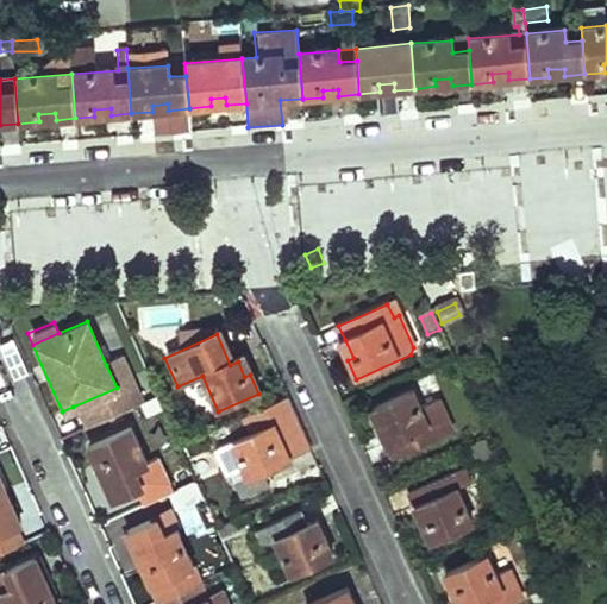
[(339,344),(348,360),(354,358),(345,340),(339,344)]
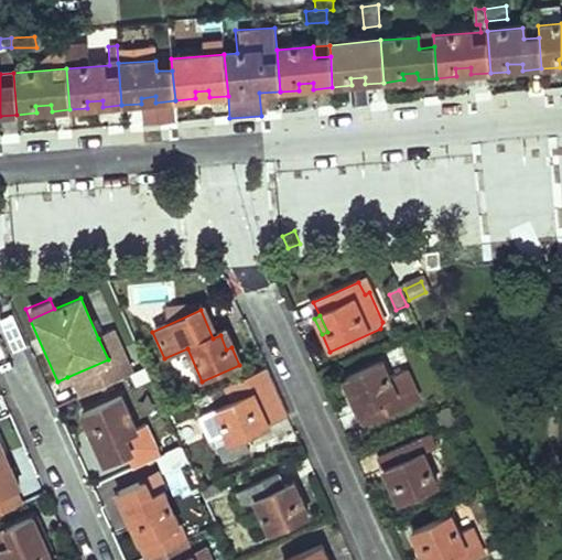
[(108,359),(67,377),(77,399),(131,376),(112,332),(98,338),(108,359)]
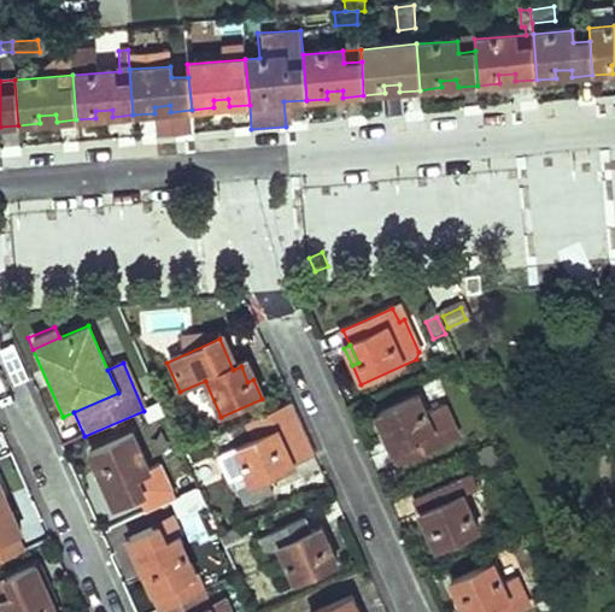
[(246,364),(241,366),(247,382),(253,380),(246,364)]
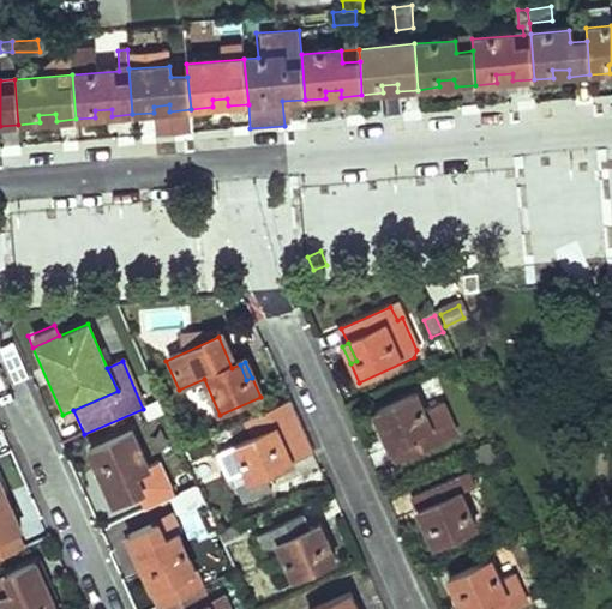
[(424,412),(417,396),(375,415),(383,434),(388,432),(395,447),(389,450),(396,464),(456,439),(441,405),(424,412)]
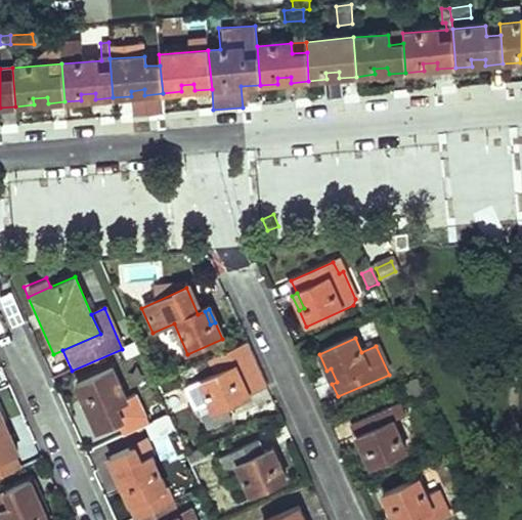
[(135,344),(121,350),(126,361),(140,355),(135,344)]
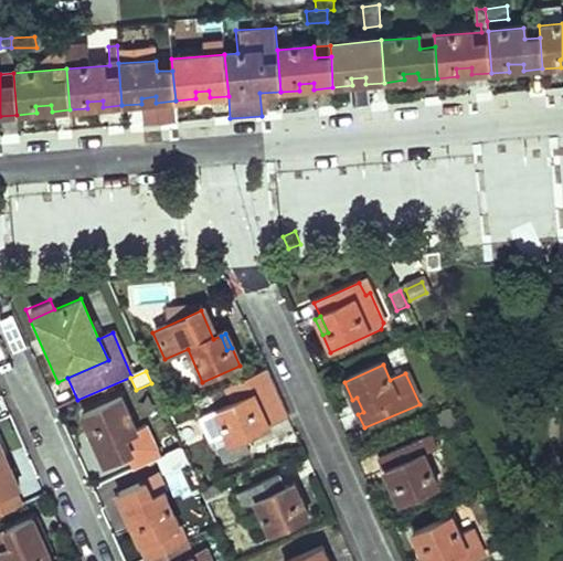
[(224,393),(230,406),(200,420),(211,443),(226,436),(231,446),(219,452),(225,465),(251,453),(245,440),(267,429),(286,421),(266,374),(224,393)]
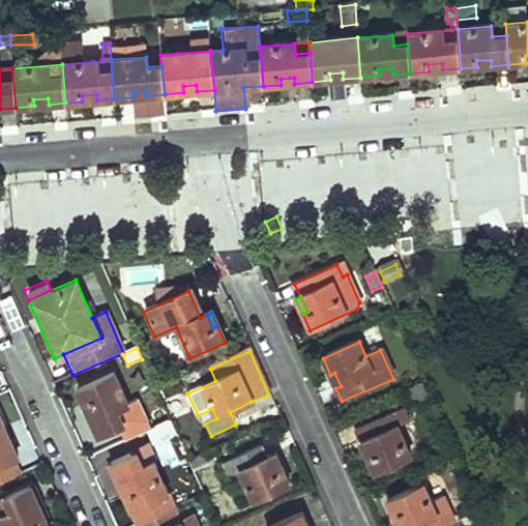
[(334,373),(330,375),(335,388),(341,386),(334,373)]
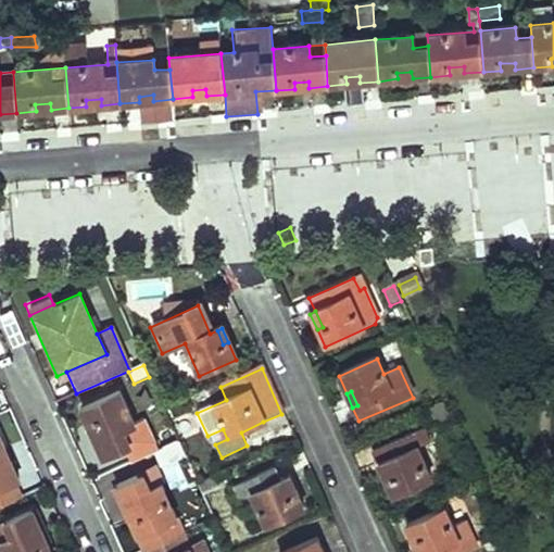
[(135,427),(121,393),(82,411),(88,429),(95,426),(101,440),(95,442),(102,459),(129,446),(125,433),(135,427)]
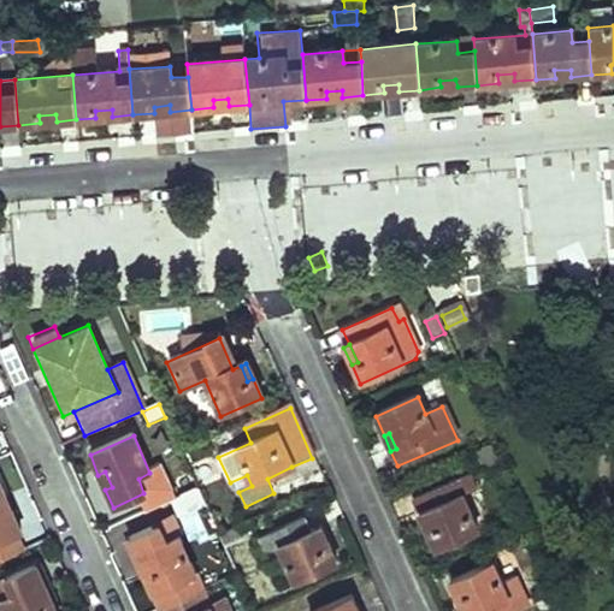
[(477,455),(483,469),(497,463),(491,449),(477,455)]
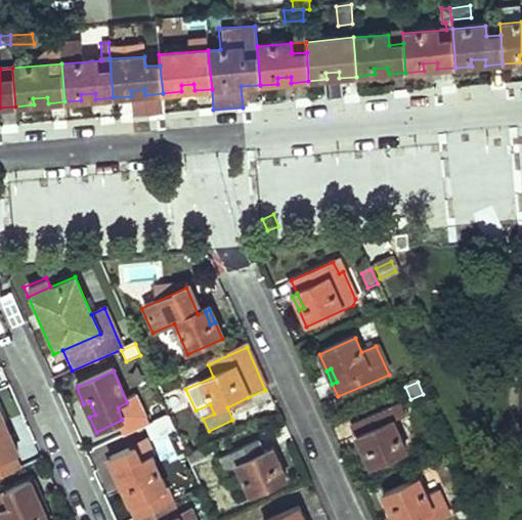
[(89,401),(83,404),(89,417),(95,415),(89,401)]
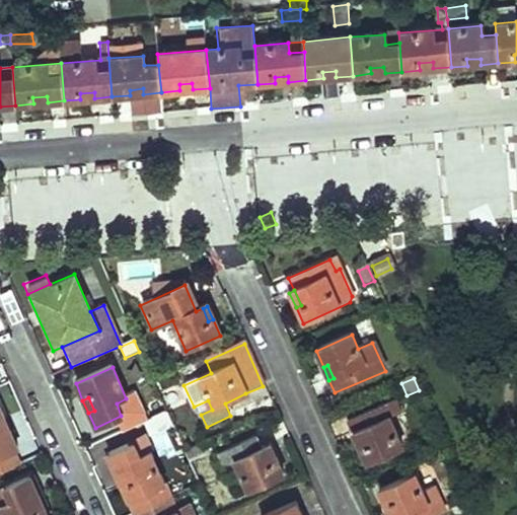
[(400,414),(394,401),(371,412),(349,422),(354,435),(359,433),(364,447),(360,449),(367,464),(403,448),(390,418),(400,414)]
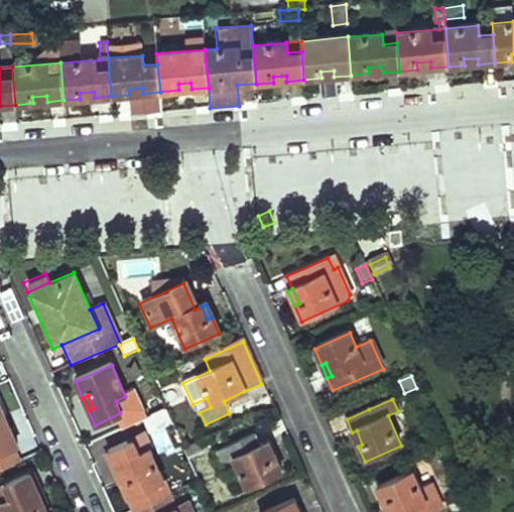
[(175,435),(164,410),(145,419),(151,432),(158,429),(163,440),(175,435)]
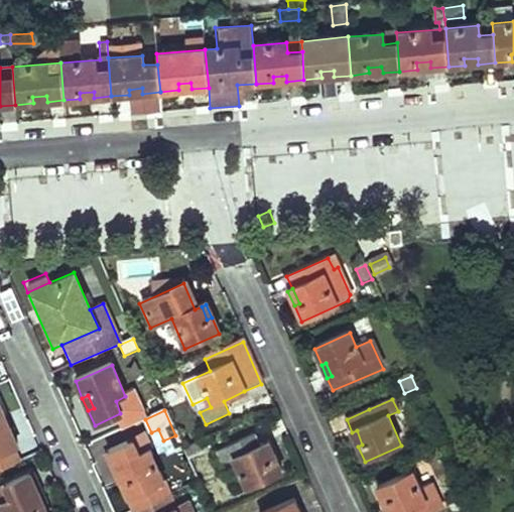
[(3,419),(0,412),(0,472),(18,465),(12,451),(16,449),(9,431),(4,433),(0,423),(0,421),(3,419)]
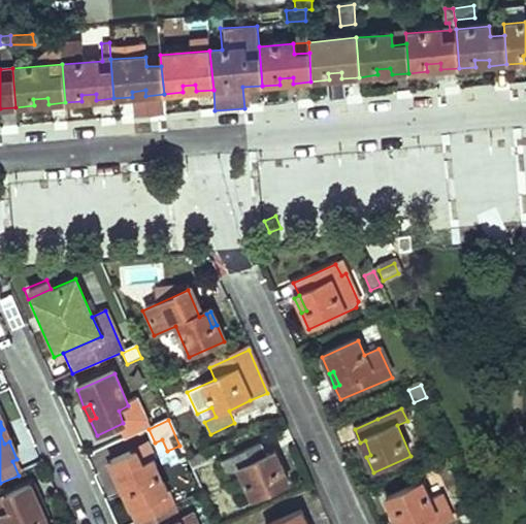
[(360,443),(366,457),(370,455),(365,440),(360,443)]
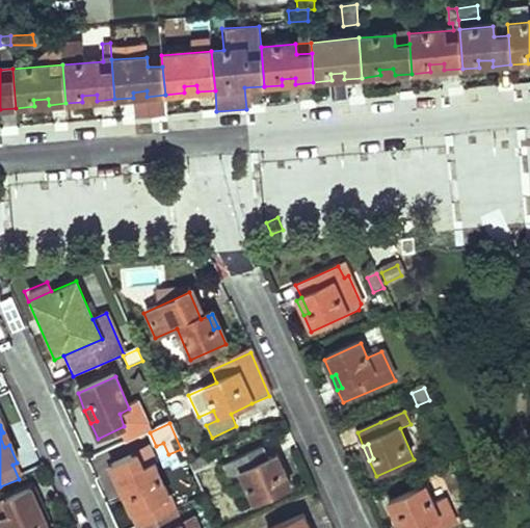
[(262,449),(224,466),(231,479),(241,474),(256,504),(291,489),(284,473),(279,475),(271,459),(266,462),(262,449)]
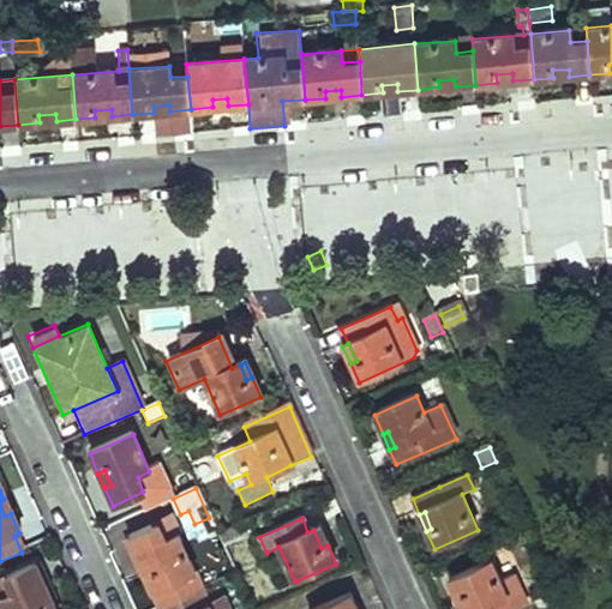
[(169,522),(157,528),(166,541),(175,536),(169,522)]
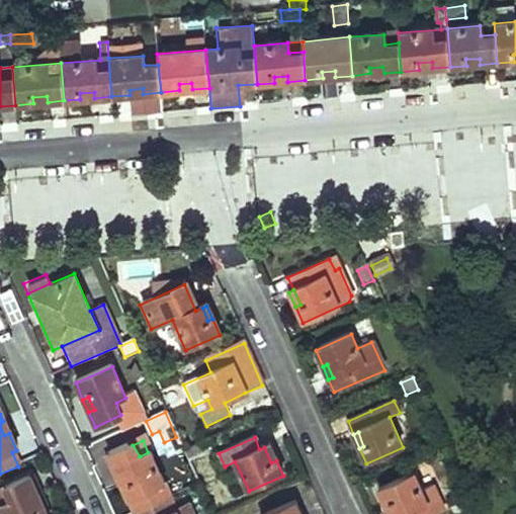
[(133,445),(108,455),(115,472),(120,469),(126,483),(121,485),(129,500),(163,485),(148,452),(140,456),(133,445)]
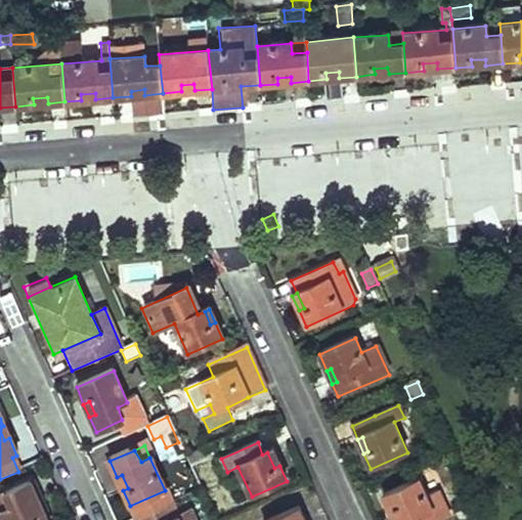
[(201,450),(185,457),(189,468),(206,461),(201,450)]
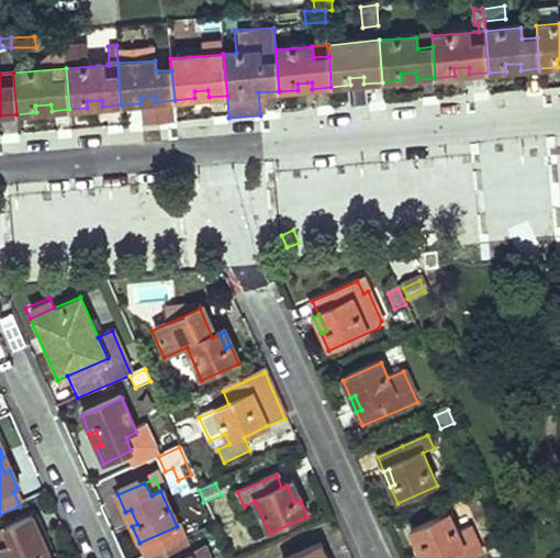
[(292,483),(287,486),(294,502),(300,500),(292,483)]
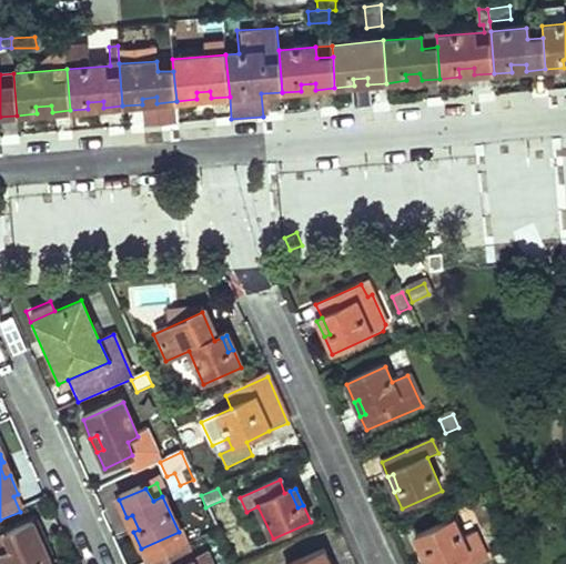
[(132,515),(127,517),(133,532),(139,530),(132,515)]
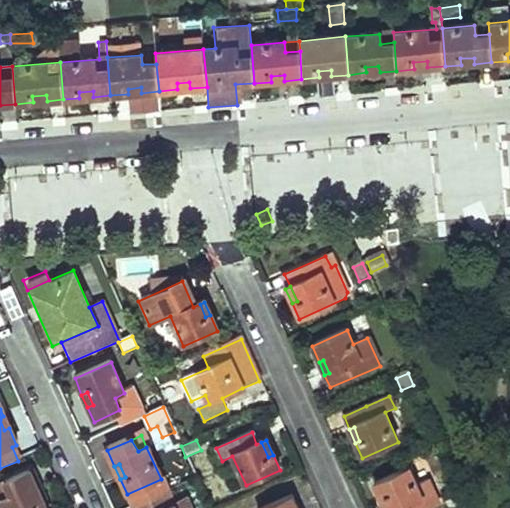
[(416,485),(410,470),(375,485),(381,502),(386,500),(389,507),(435,507),(438,506),(427,481),(416,485)]
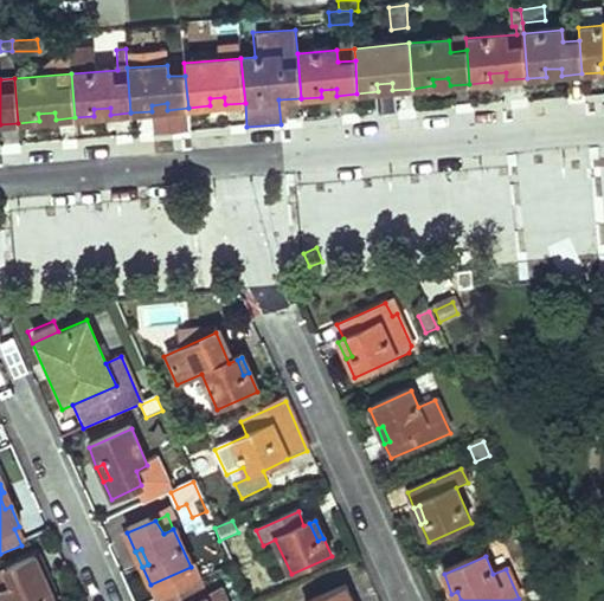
[(33,560),(0,574),(0,592),(4,600),(52,600),(49,593),(44,595),(36,579),(42,576),(33,560)]
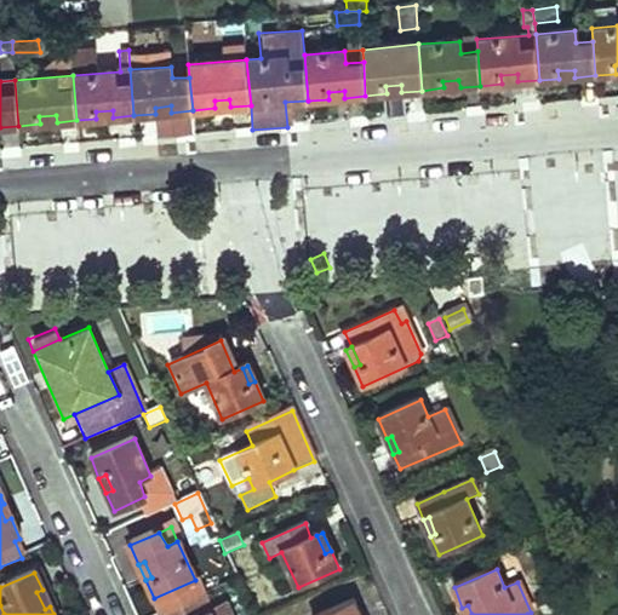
[(558,585),(542,591),(549,605),(565,599),(558,585)]
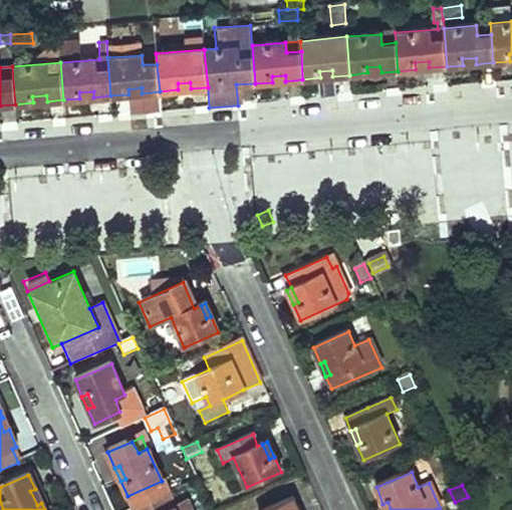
[(41,503),(35,489),(30,491),(37,505),(41,503)]
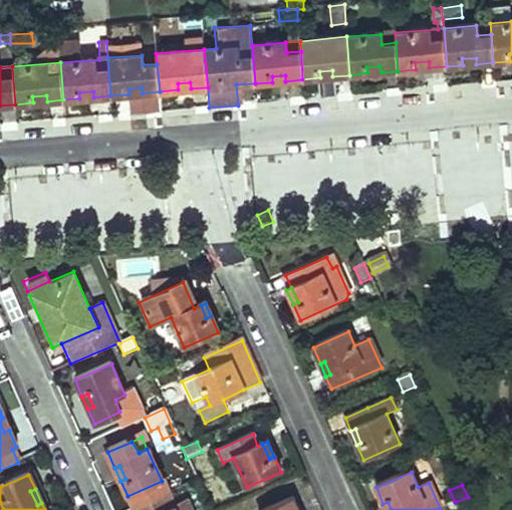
[(175,509),(169,496),(139,509),(175,509)]
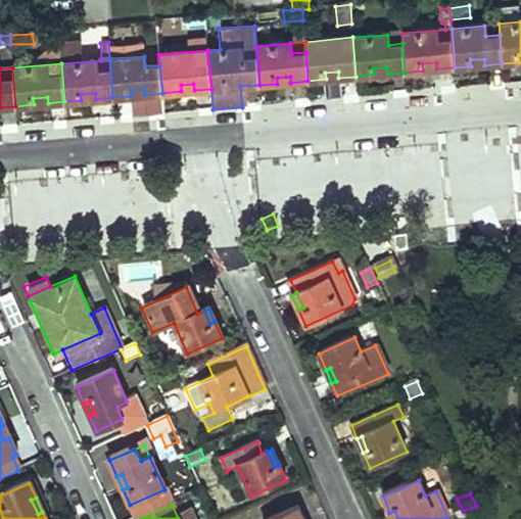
[(303,518),(298,508),(275,518),(303,518)]
